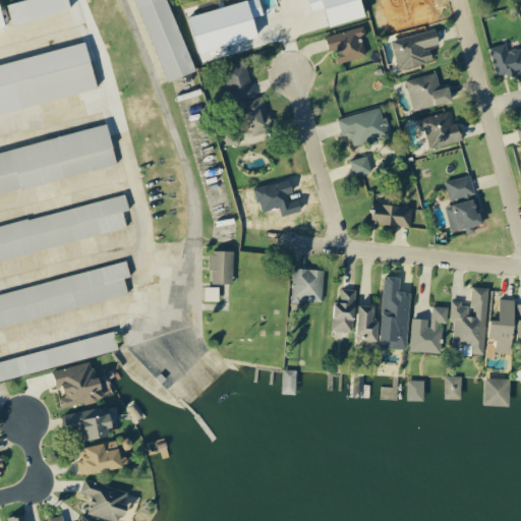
[(72,9),(69,0),(22,0),(7,4),(12,24),(72,9)]
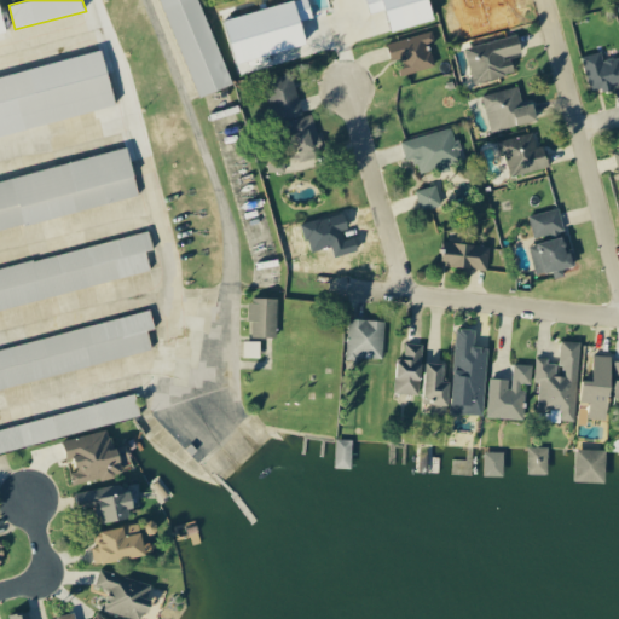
[(161,0),(196,98),(229,86),(198,0),(161,0)]
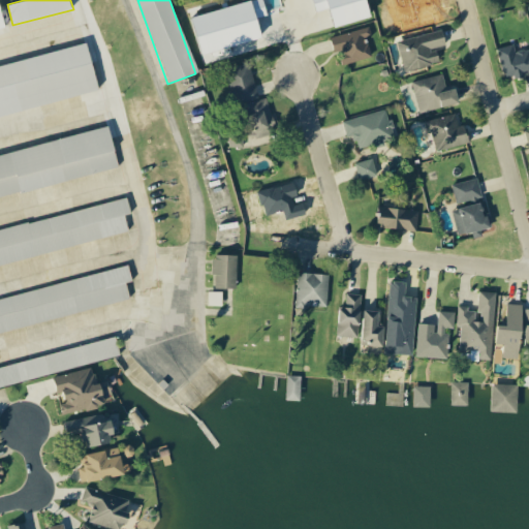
[(314,0),(317,11),(331,8),(336,27),(373,17),(368,0),(314,0)]
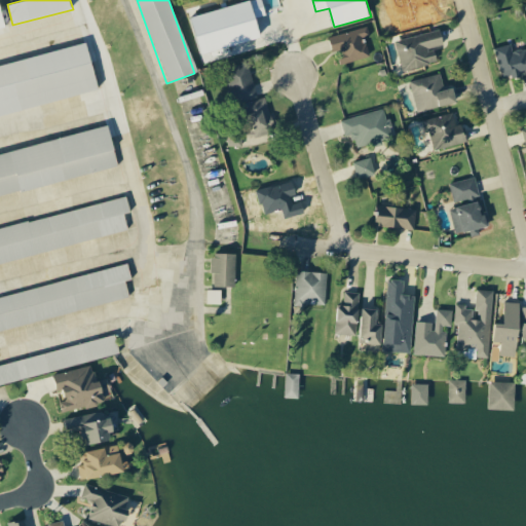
[(252,40),(254,28),(250,28),(245,27),(242,16),(238,16),(240,26),(232,27),(231,31),(209,27),(203,22),(208,46),(208,48),(252,40)]
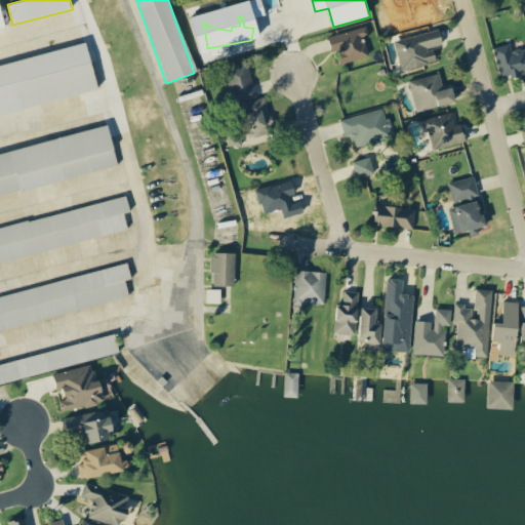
[(330,36),(338,65),(369,56),(364,37),(369,36),(367,27),(330,36)]
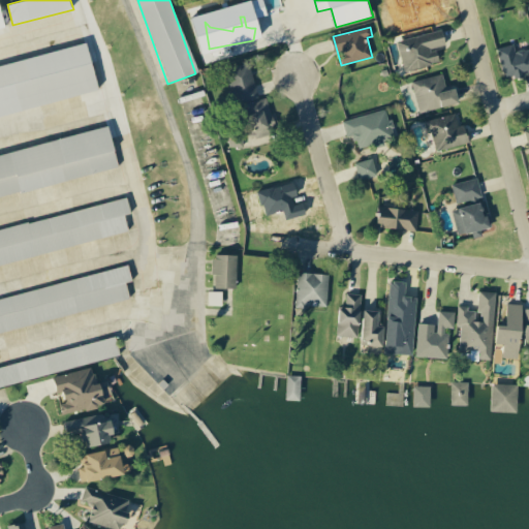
[(406,71),(441,62),(437,47),(447,44),(443,29),(398,40),(406,71)]
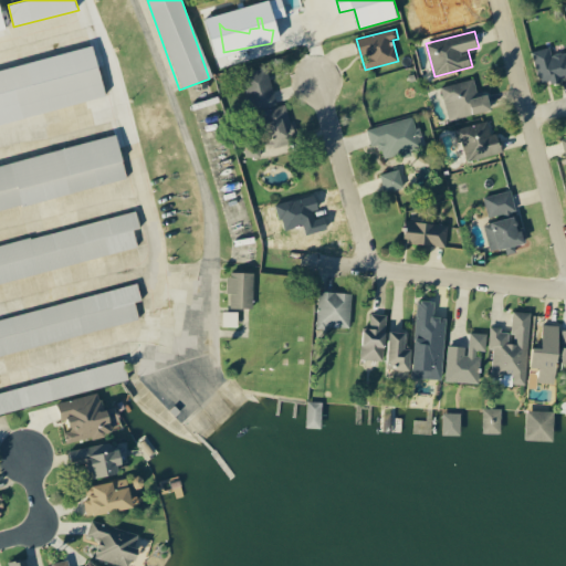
[(565,76),(565,53),(553,58),(551,48),(533,51),(541,83),(551,81),(565,76)]
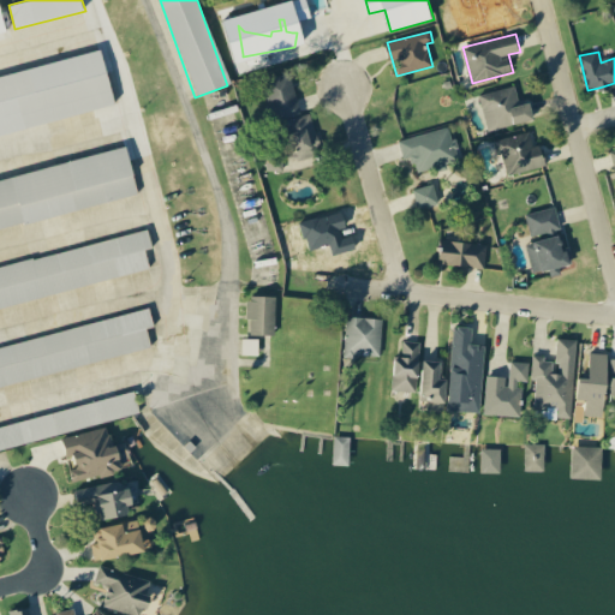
[(0,77),(0,137),(118,112),(105,54),(0,77)]
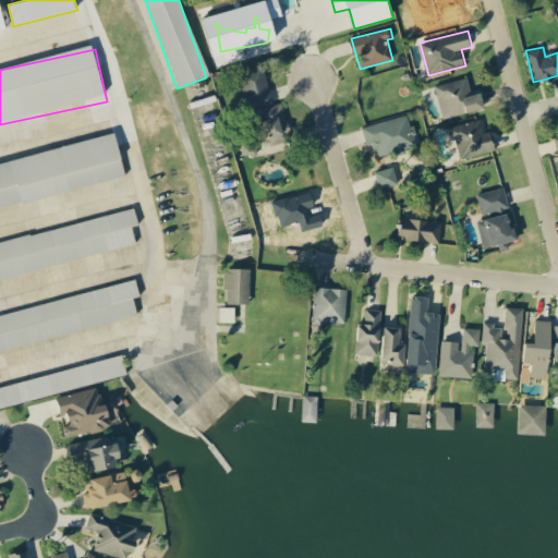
[(274,102),(264,65),(242,72),(252,109),(274,102)]
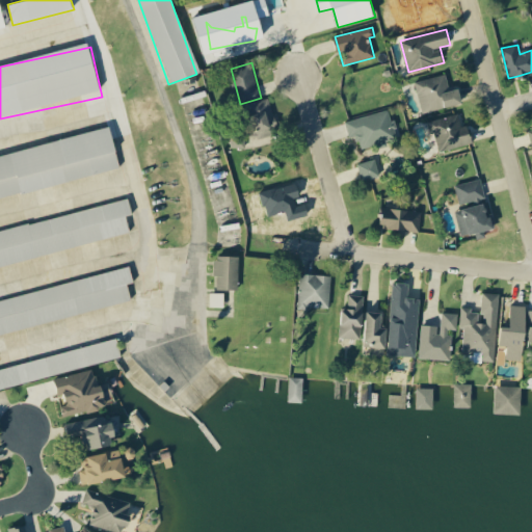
[(463,103),(459,88),(450,90),(446,74),(415,82),(423,113),(463,103)]
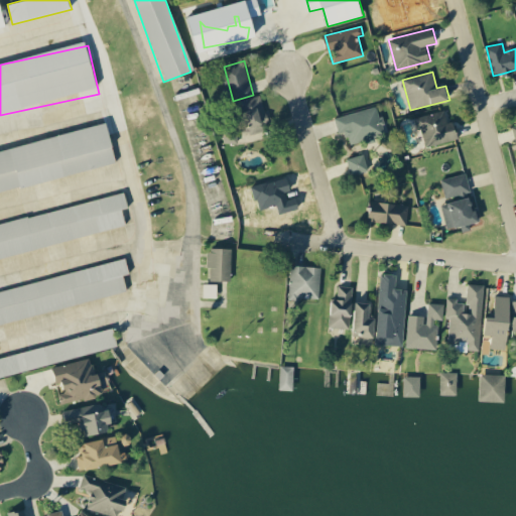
[(251,135),(271,128),(261,95),(240,101),(251,135)]
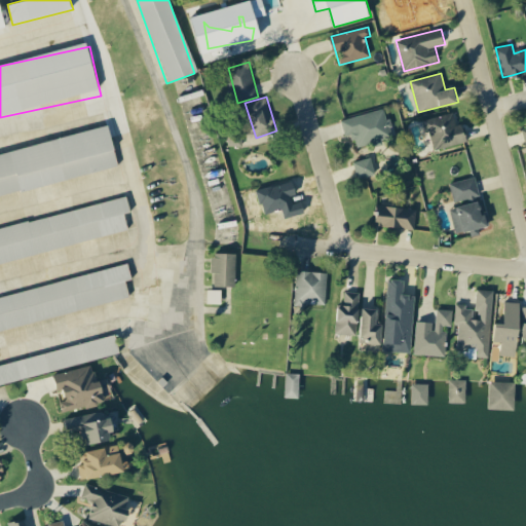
[(342,119),(346,137),(353,135),(357,146),(393,138),(386,108),(342,119)]
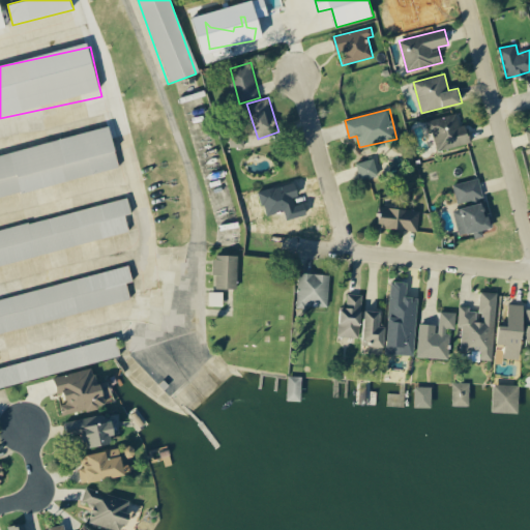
[(437,151),(471,142),(467,125),(461,126),(457,113),(429,121),(437,151)]
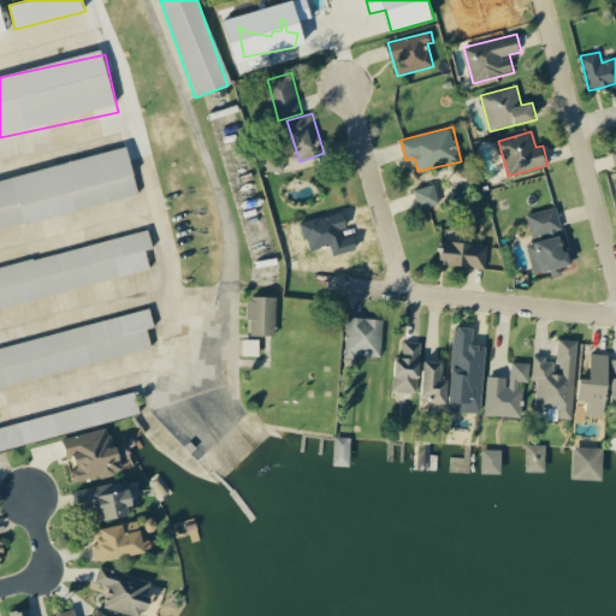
[(0,178),(0,229),(141,199),(130,150),(0,178)]
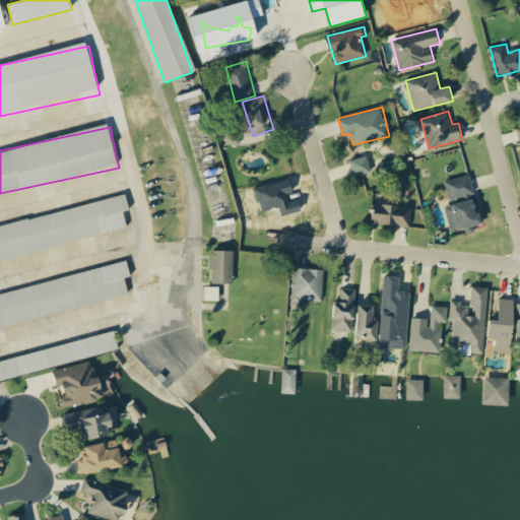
[(225,143),(240,143),(240,132),(225,133),(225,143)]
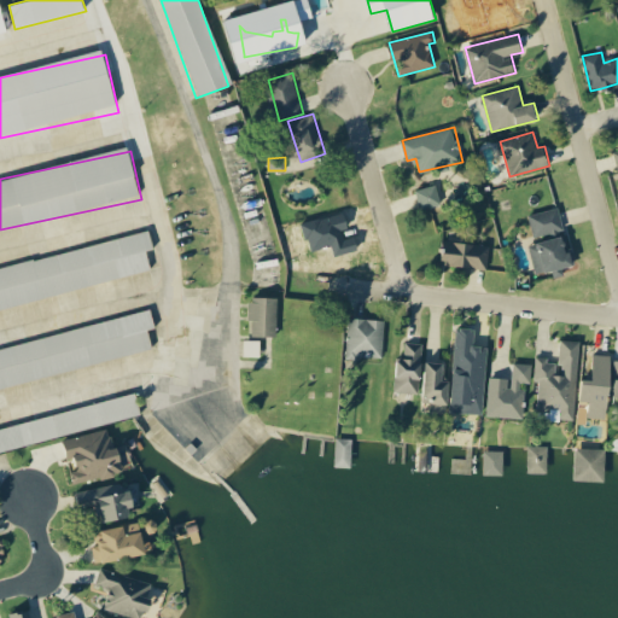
[(442,205),(438,186),(417,190),(420,209),(442,205)]
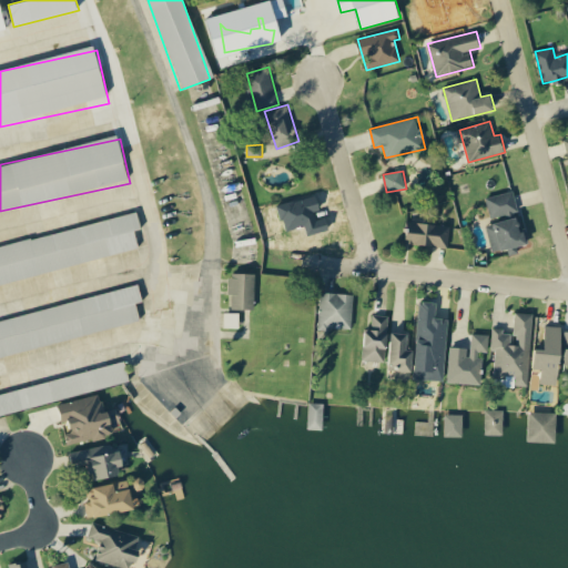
[(492,217),(518,211),(514,190),(486,196),(492,217)]
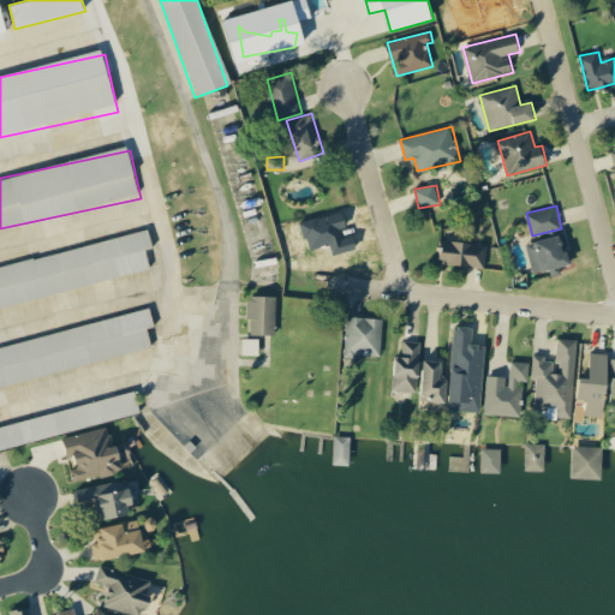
[(0,266),(0,308),(151,272),(147,248),(154,245),(150,231),(0,266)]
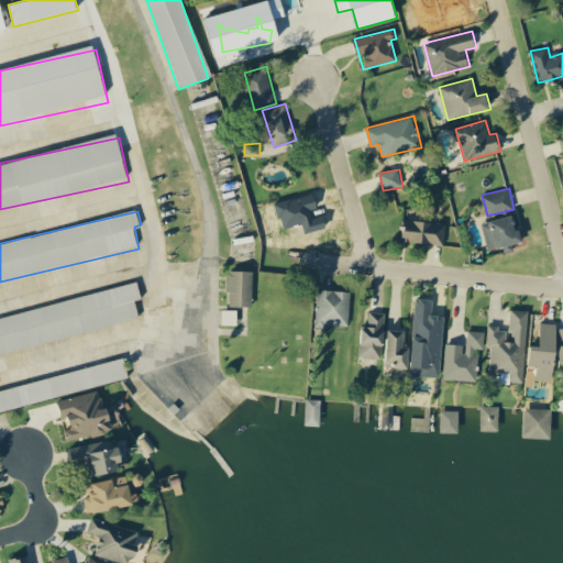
[(488,249),(504,245),(505,252),(515,250),(514,242),(522,240),(517,213),(483,221),(488,249)]
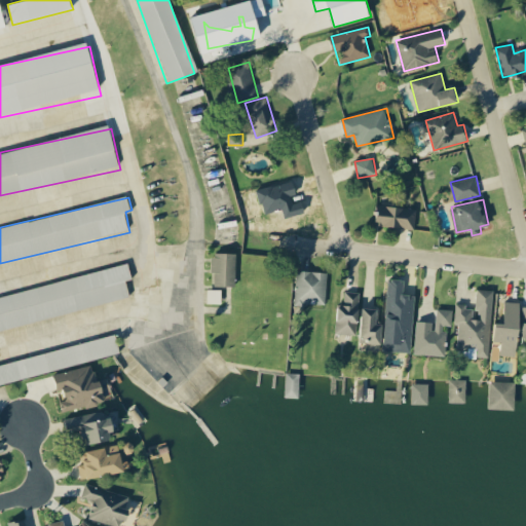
[(378,225),(416,227),(417,207),(379,205),(378,225)]
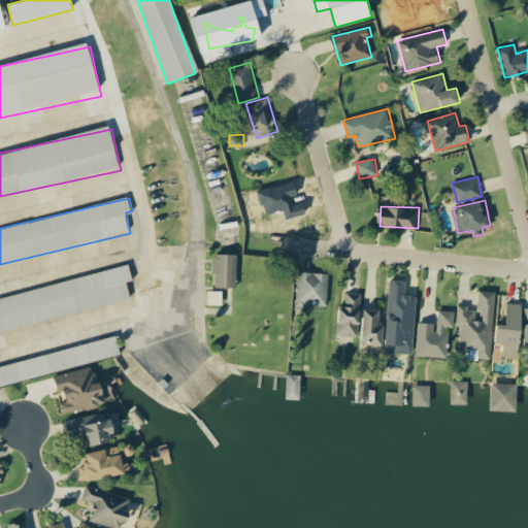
[(237,286),(237,253),(215,253),(213,285),(237,286)]
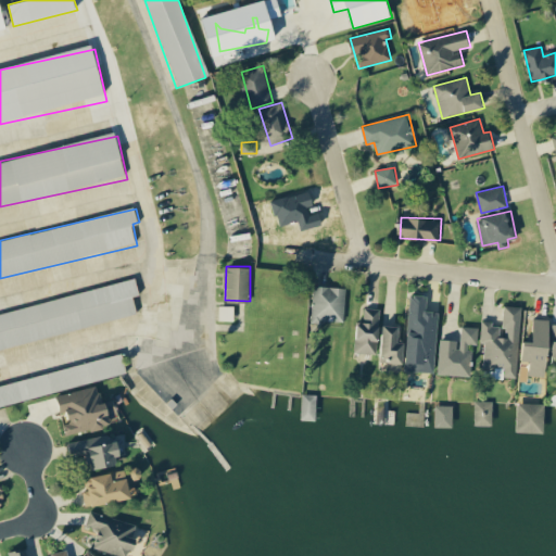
[(0,313),(0,349),(139,319),(134,295),(140,293),(138,283),(0,313)]
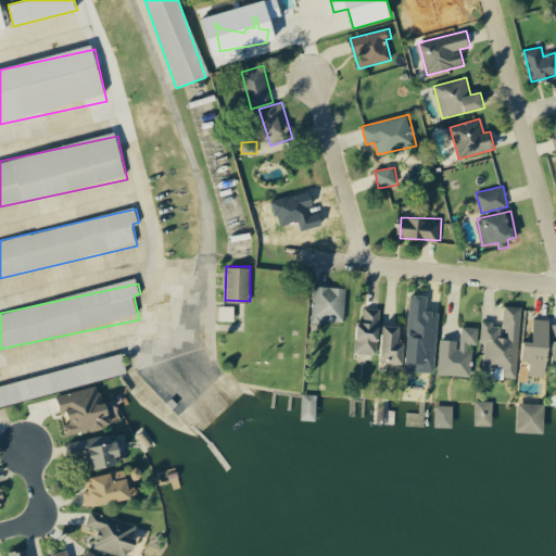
[(345,321),(346,287),(314,286),(313,320),(345,321)]
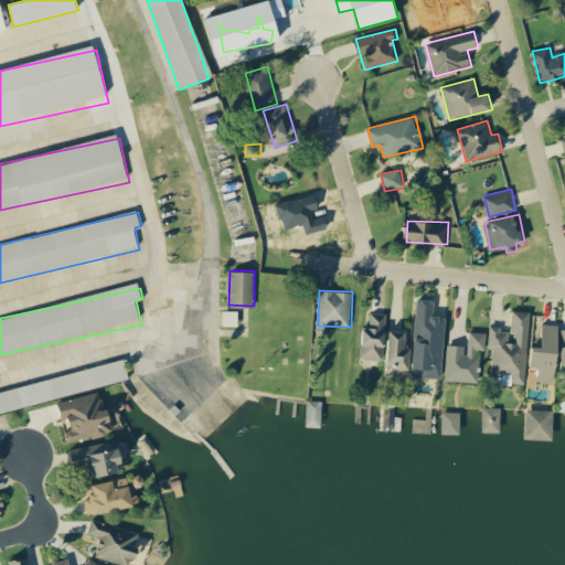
[(443,377),(445,316),(434,315),(434,299),(417,298),(414,376),(443,377)]
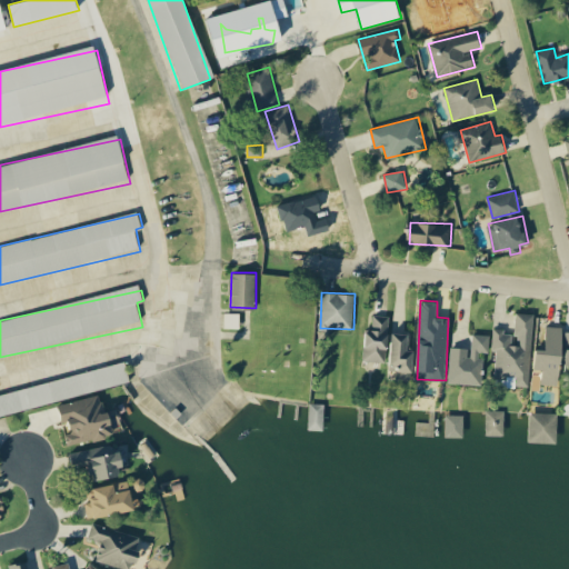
[(225,328),(240,327),(240,311),(225,312),(225,328)]
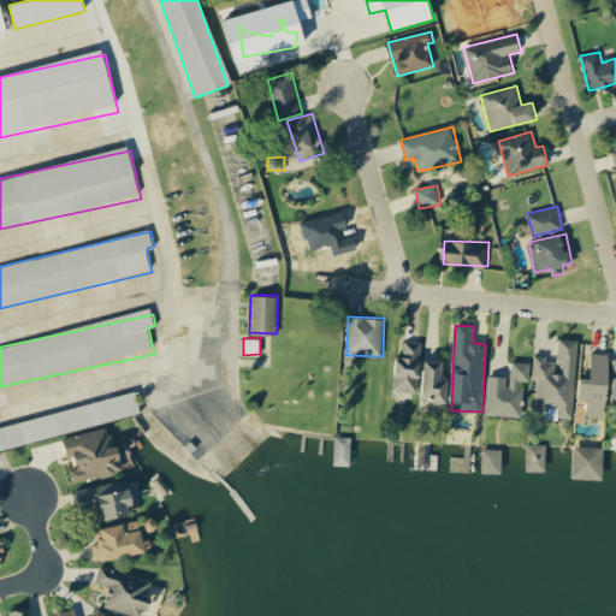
[(534,356),(533,379),(537,379),(535,406),(546,406),(545,418),(574,419),(578,338),(558,337),(557,359),(534,356)]
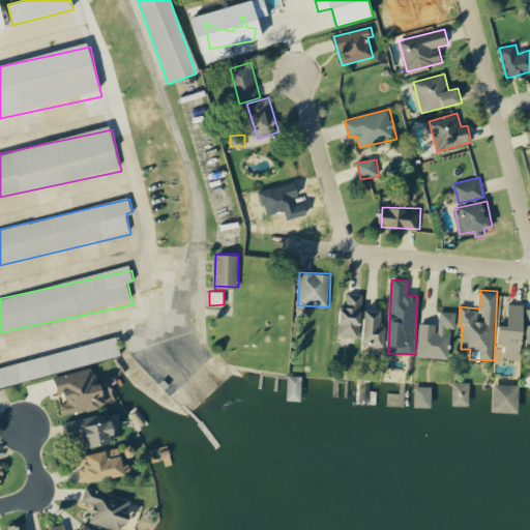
[(362,293),(344,292),(342,335),(360,336),(362,293)]
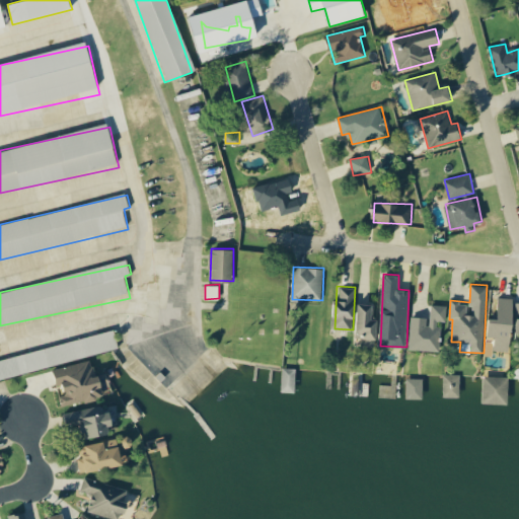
[(515,297),(498,297),(498,316),(489,316),(489,335),(495,335),(495,350),(512,351),(515,297)]
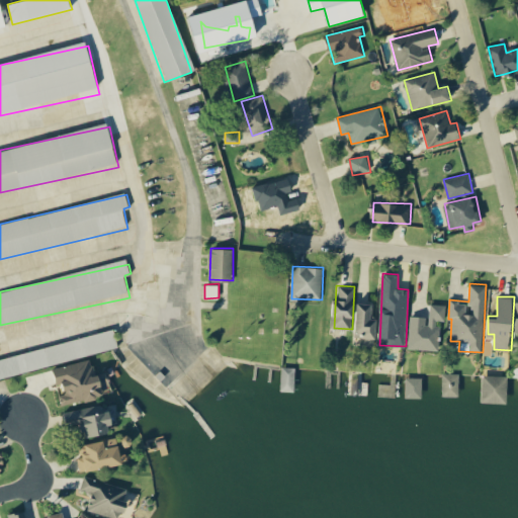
[(372,317),(372,303),(357,301),(356,333),(360,334),(359,342),(376,343),(377,317),(372,317)]
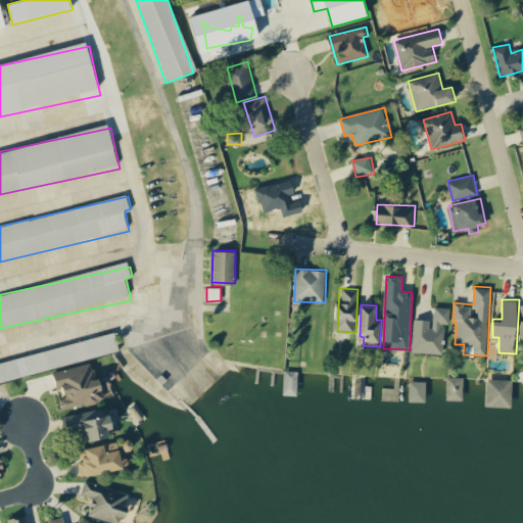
[(414,319),(412,352),(441,353),(443,323),(449,324),(449,307),(433,306),(432,320),(414,319)]
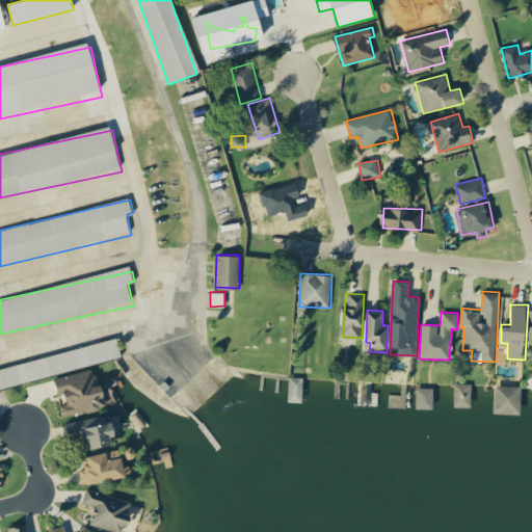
[(0,388),(123,358),(117,339),(0,368),(0,388)]
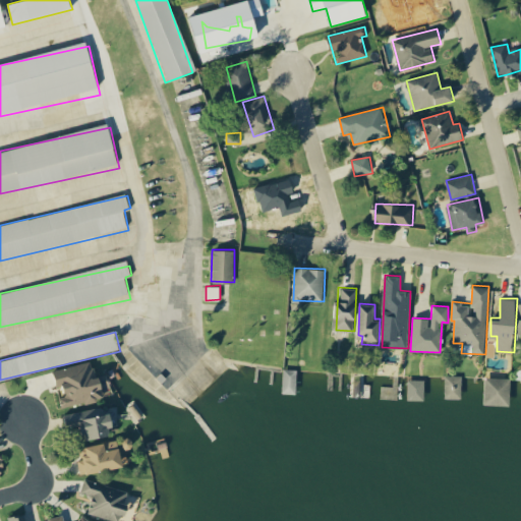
[(54,369),(57,387),(64,385),(66,395),(60,397),(62,407),(103,399),(95,360),(54,369)]
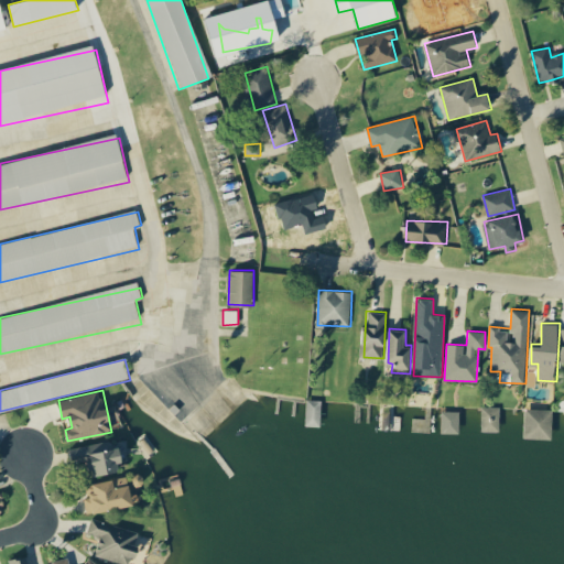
[(553,409),(530,409),(530,435),(553,435),(553,409)]
